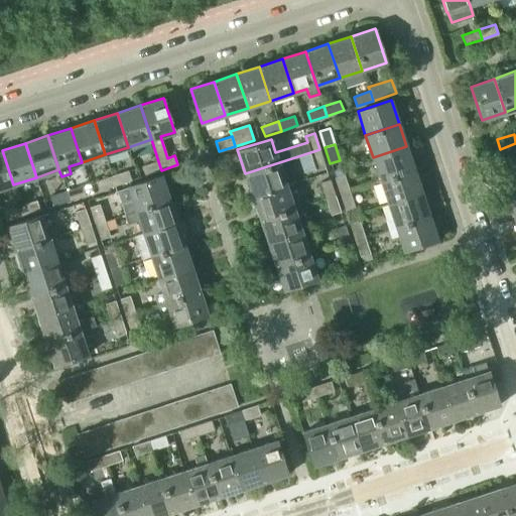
[(373,157),(380,180),(414,169),(406,146),(373,157)]
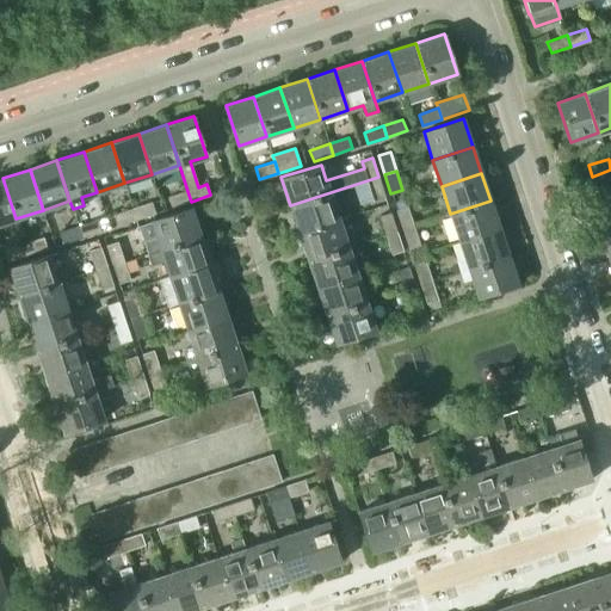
[(386,196),(378,177),(368,180),(374,199),(386,196)]
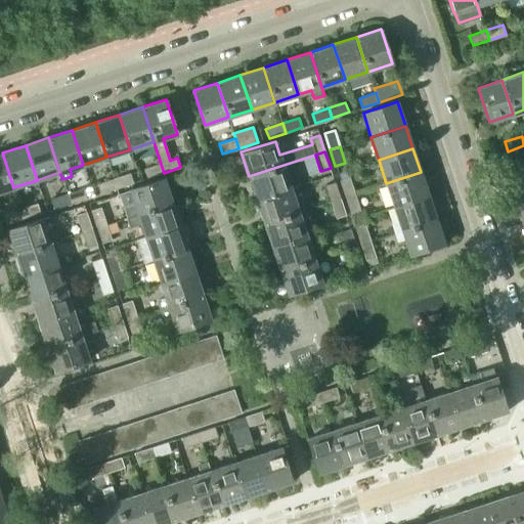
[(0,191),(13,187),(2,153),(0,153),(0,191)]
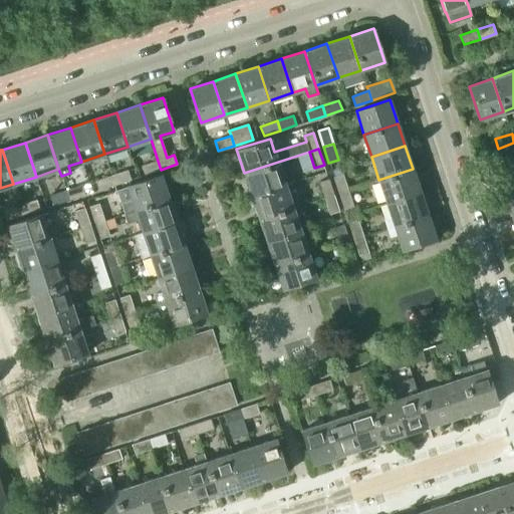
[(161,170),(158,161),(142,166),(145,175),(161,170)]
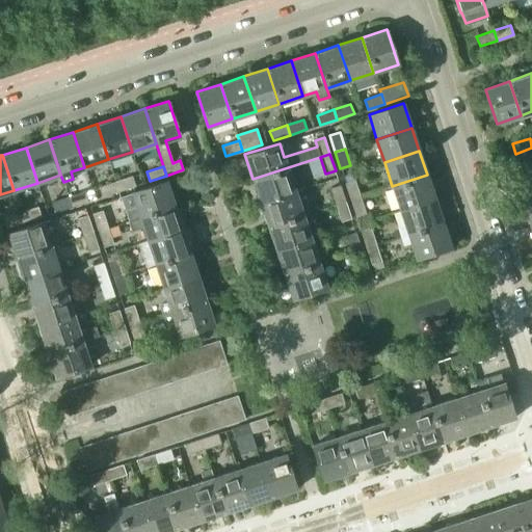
[(288,167),(253,179),(261,203),(295,191),(288,167)]
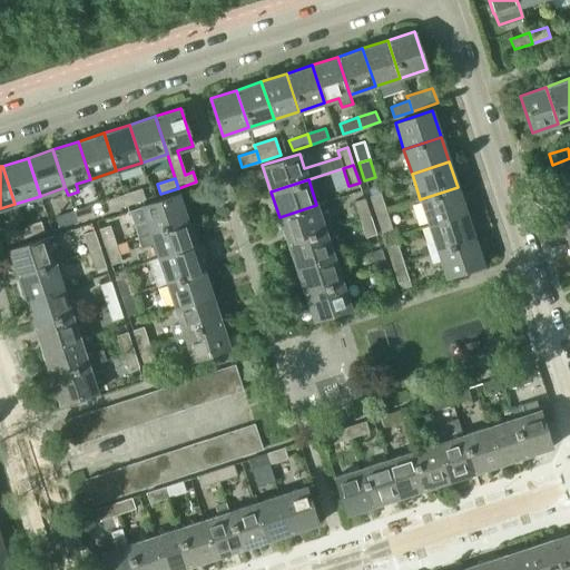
[(128,205),(146,199),(141,187),(124,194),(128,205)]
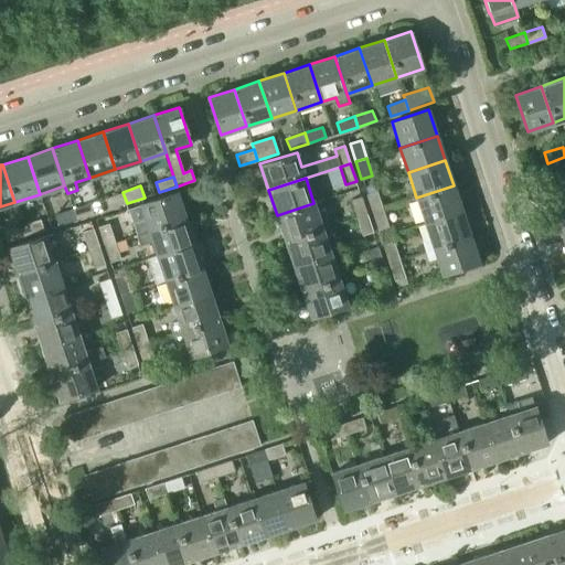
[(461,211),(454,185),(416,198),(425,223),(461,211)]
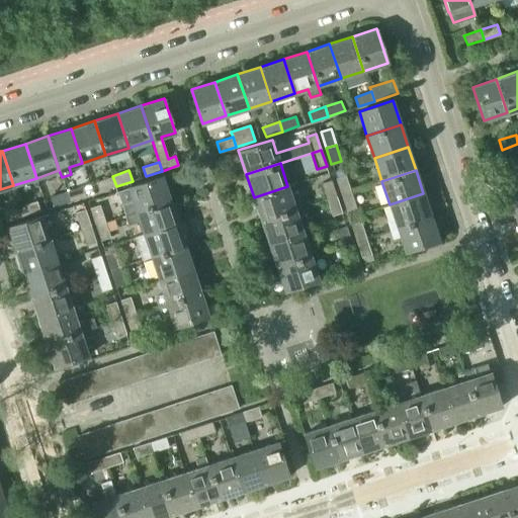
[(336,178),(341,194),(351,191),(346,175),(336,178)]
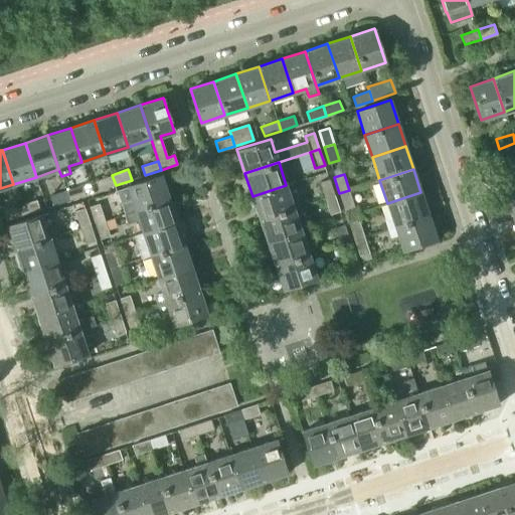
[(116,185),(112,175),(96,180),(100,190),(116,185)]
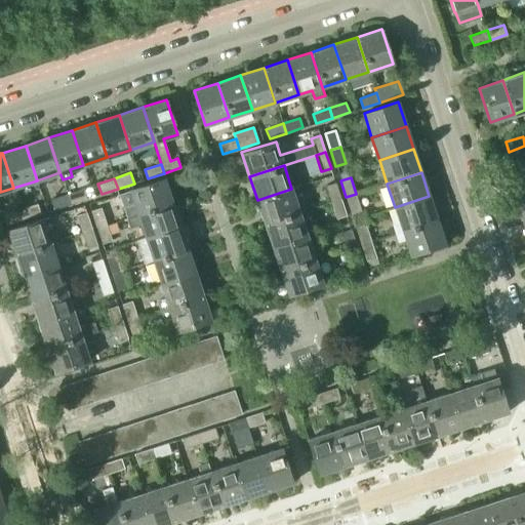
[(172,202),(164,178),(130,190),(134,204),(123,207),(126,217),(172,202)]
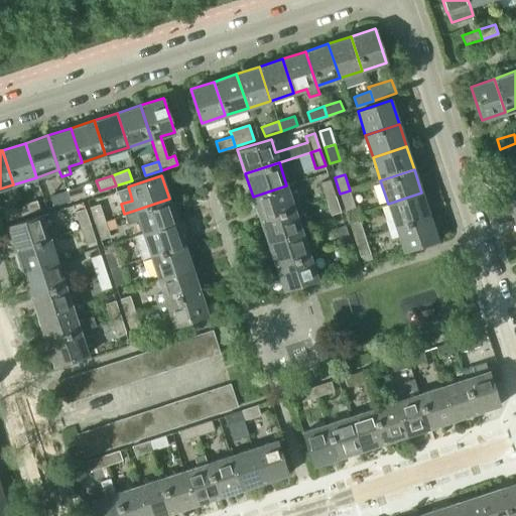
[(326,199),(335,196),(330,179),(320,182),(326,199)]
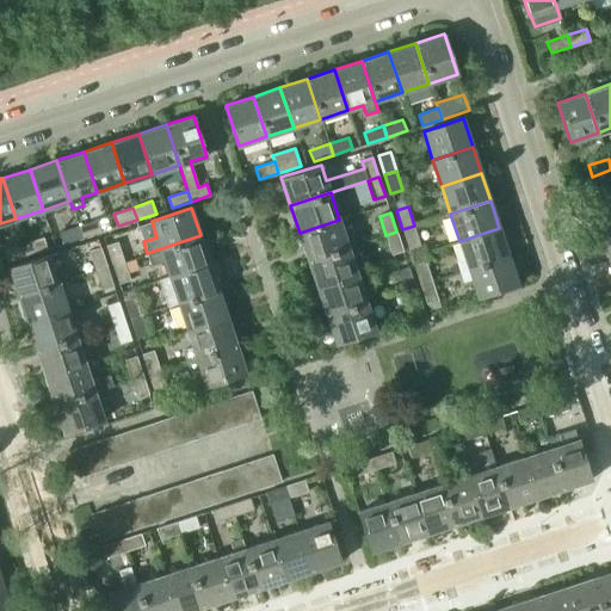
[(82,238),(102,230),(98,218),(79,226),(82,238)]
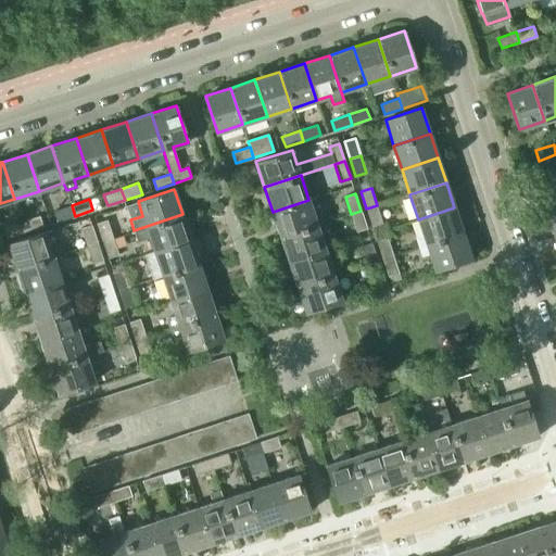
[(317,225),(308,200),(273,212),(280,237),(317,225)]
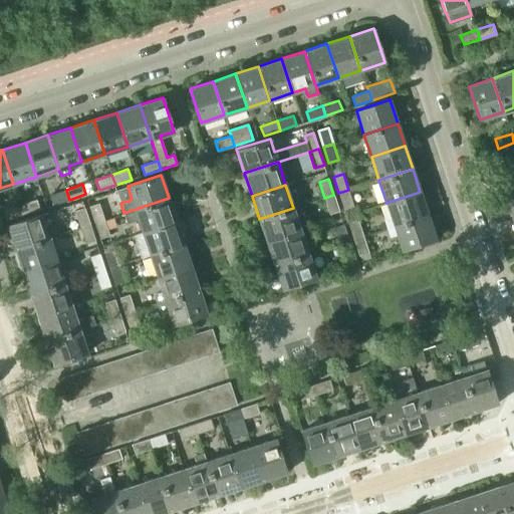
[(50,195),(53,205),(69,200),(66,190),(50,195)]
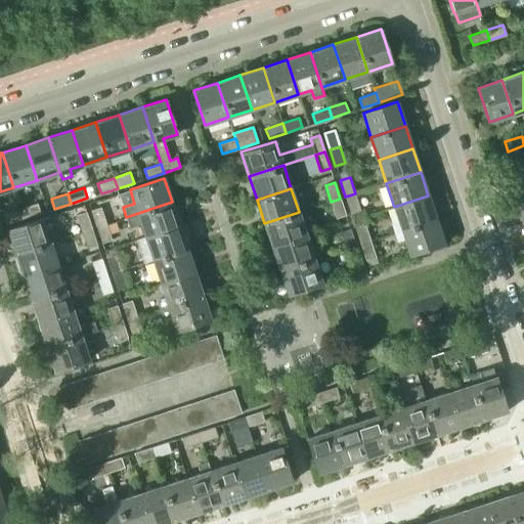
[(345,197),(350,213),(360,210),(355,193),(345,197)]
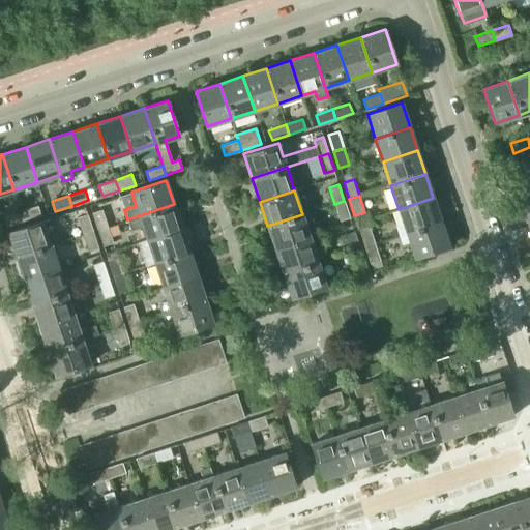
[(441,222),(433,198),(399,209),(406,233),(441,222)]
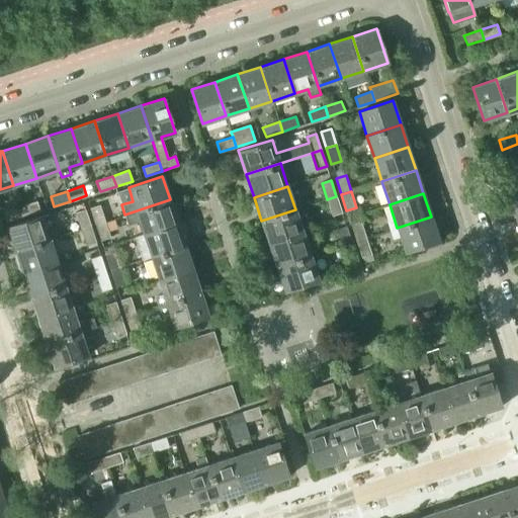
[(517,193),(509,197),(517,221),(517,220),(517,193)]
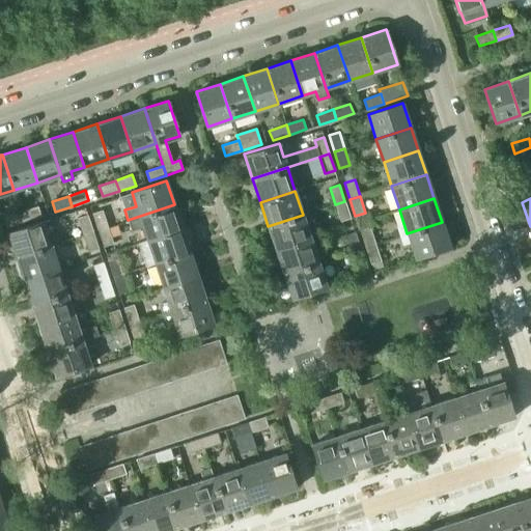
[(340,221),(351,218),(344,201),(335,204),(340,221)]
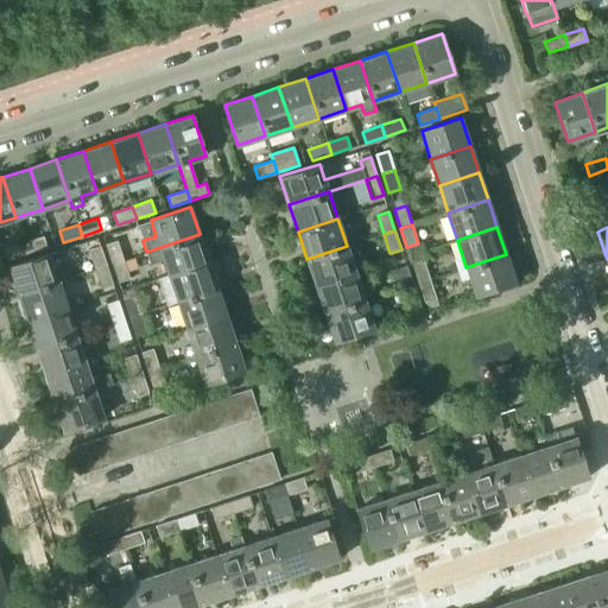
[(164,259),(169,274),(209,261),(200,234),(146,252),(150,264),(164,259)]
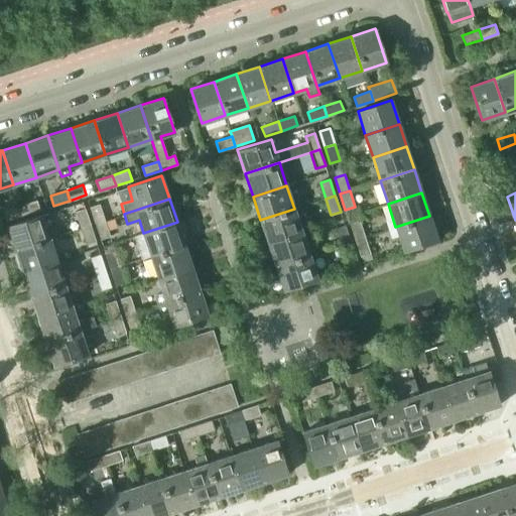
[(23,216),(39,210),(36,200),(20,206),(23,216)]
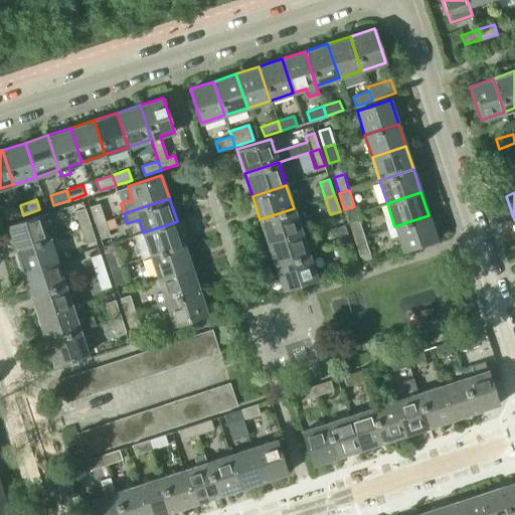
[(90,206),(95,222),(105,219),(100,203),(90,206)]
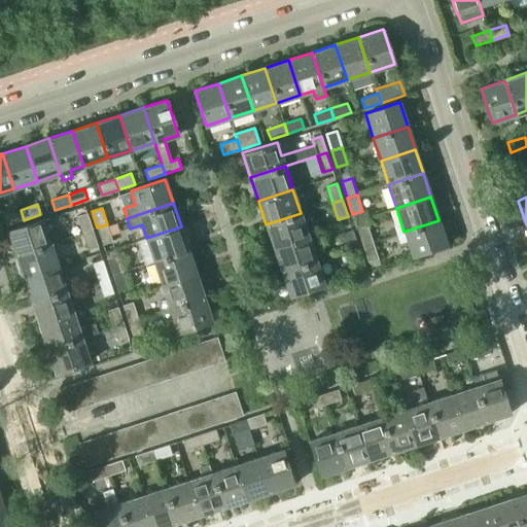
[(24,220),(21,210),(4,215),(7,225),(24,220)]
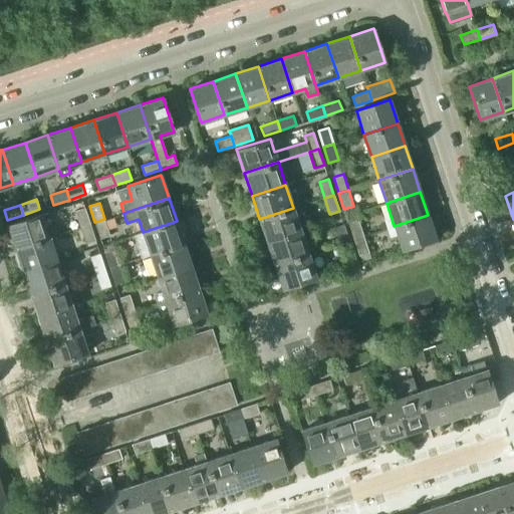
[(75,211),(81,227),(89,224),(84,208),(75,211)]
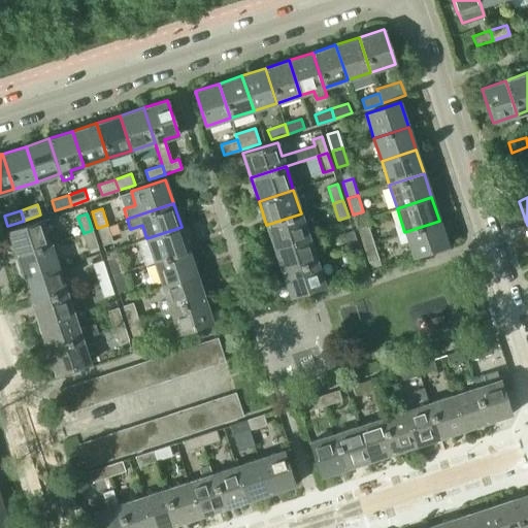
[(301,213),(266,225),(273,249),(308,237),(301,213)]
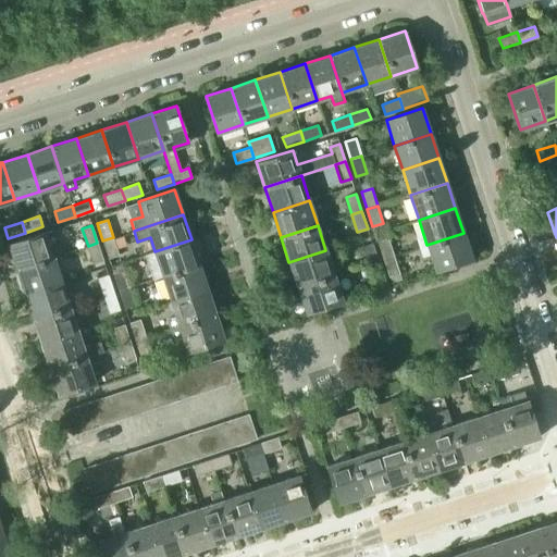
[(9,244),(17,269),(52,257),(45,232),(9,244)]
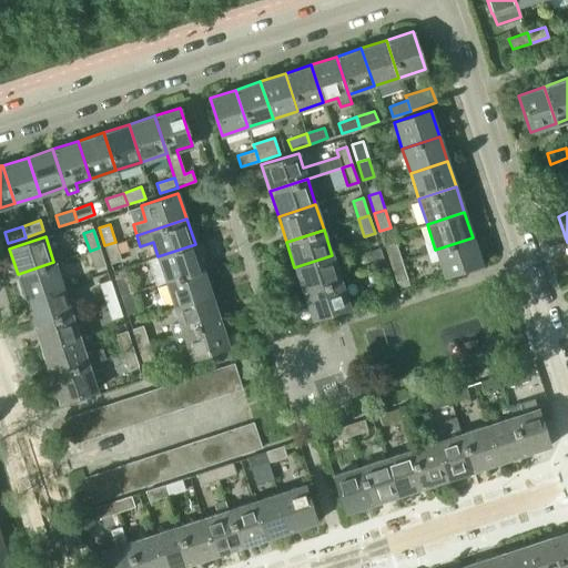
[(482,263),(473,237),(435,250),(444,275),(482,263)]
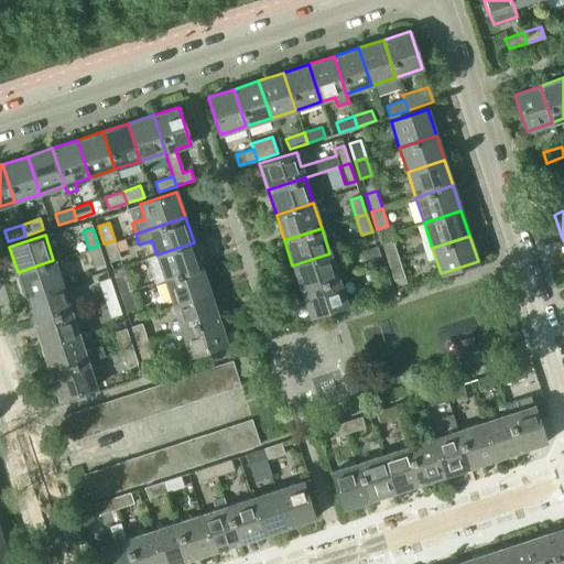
[(115,240),(104,243),(110,261),(120,258),(115,240)]
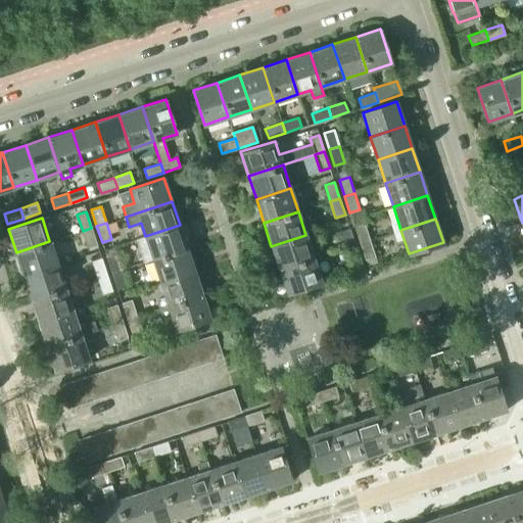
[(370,240),(365,223),(354,227),(360,243),(370,240)]
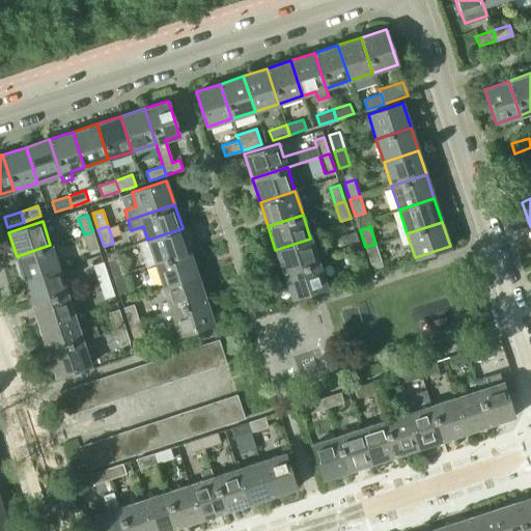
[(183,228),(147,240),(138,243),(145,266),(155,262),(155,263),(190,252),(183,228)]
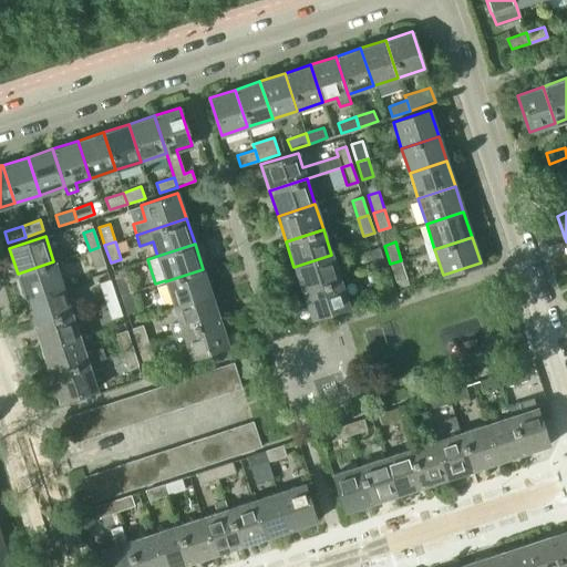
[(99,247),(90,250),(95,268),(105,265),(99,247)]
